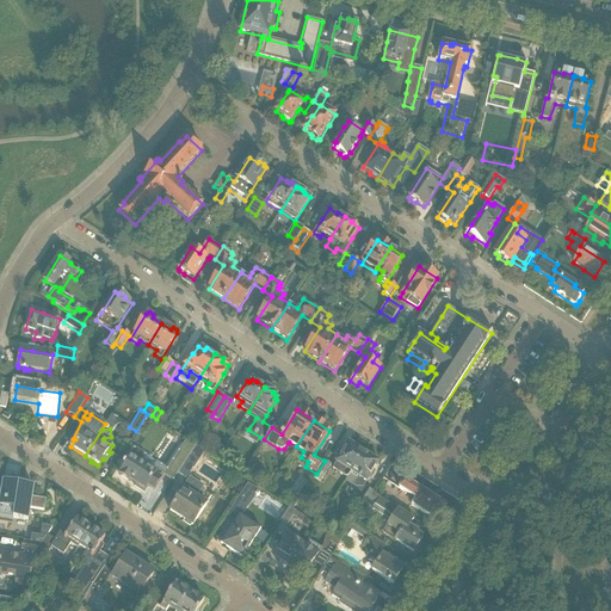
[(261,438),(248,430),(244,437),(257,445),(261,438)]
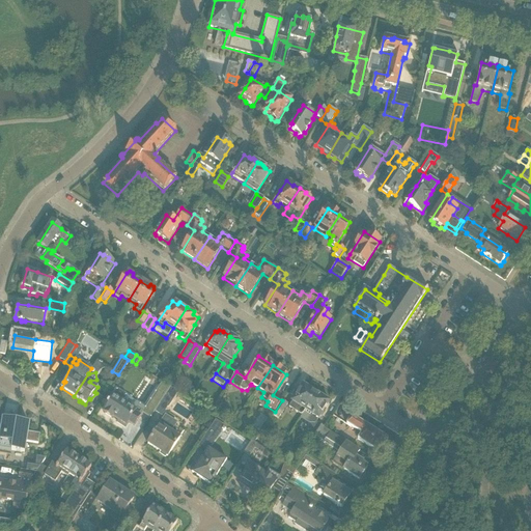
[(288,407),(302,416),(315,394),(308,389),(308,388),(308,387),(308,386),(307,386),(307,385),(306,385),(305,385),(304,385),(304,386),(303,386),(302,386),(288,407)]
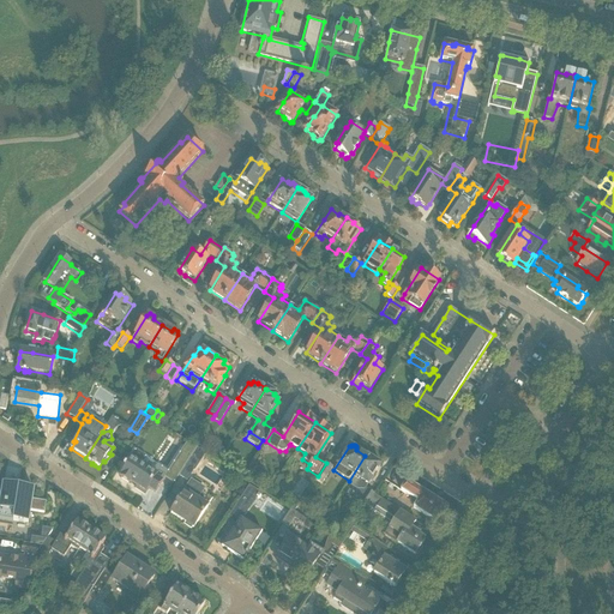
[(125,470),(120,479),(130,485),(131,485),(136,487),(134,489),(144,497),(149,489),(150,491),(155,493),(155,494),(156,492),(166,477),(158,473),(156,476),(142,465),(146,458),(134,451),(122,469),(125,470)]
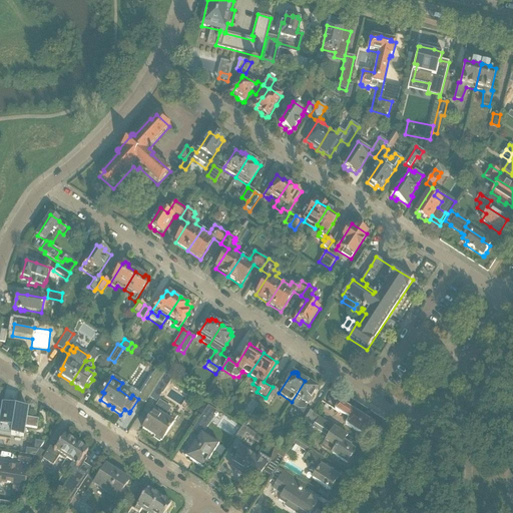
[(153,378),(139,400),(146,404),(159,382),(153,378)]
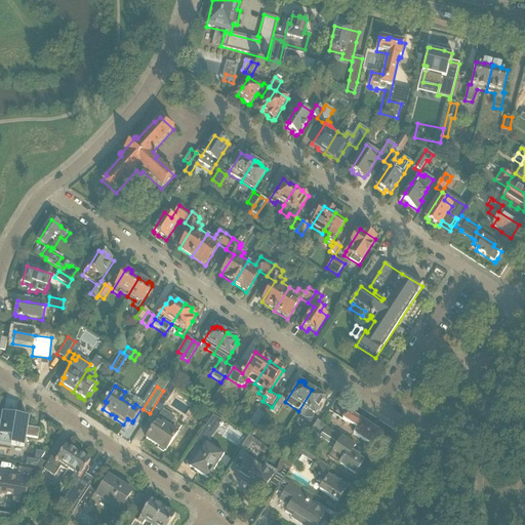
[(298,411),(296,413),(305,419),(311,419),(312,419),(313,417),(314,415),(319,407),(325,398),(324,398),(324,397),(324,396),(324,395),(324,394),(323,394),(322,394),(322,393),(321,393),(321,394),(320,394),(319,394),(319,395),(312,390),(298,411)]
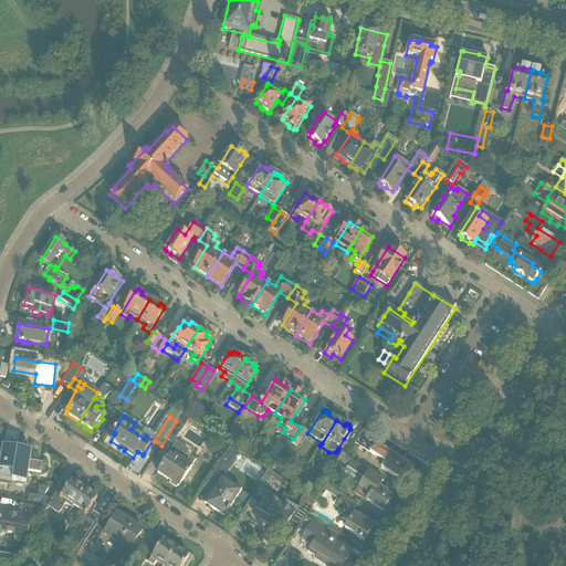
[(166,438),(173,442),(182,426),(176,421),(166,438)]
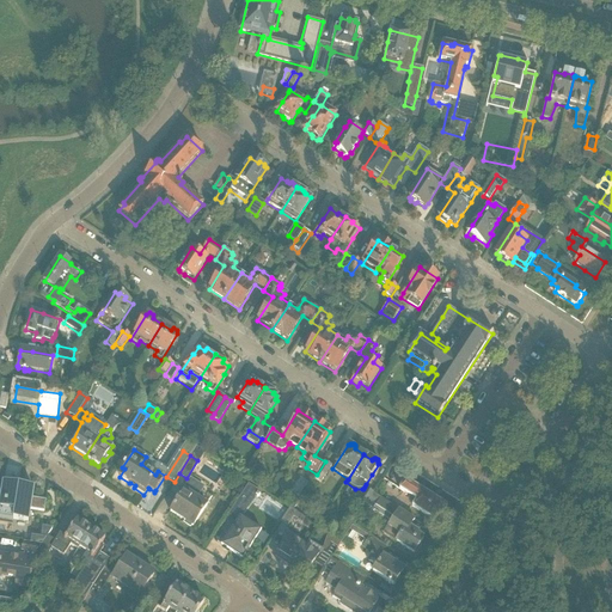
[(325,461),(317,475),(313,478),(320,483),(331,466),(325,461)]
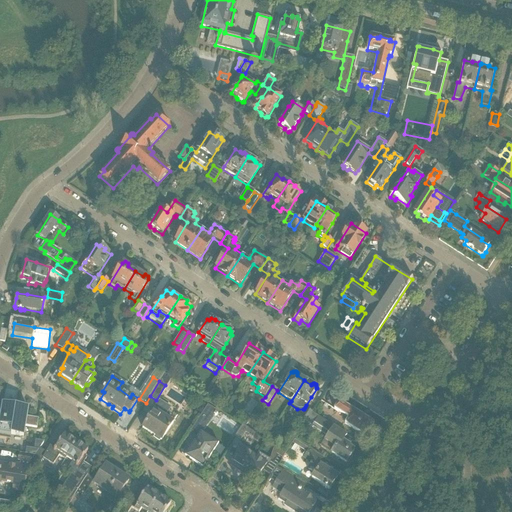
[(147,420),(142,428),(161,440),(166,432),(173,421),(165,416),(171,408),(160,401),(154,409),(147,420)]
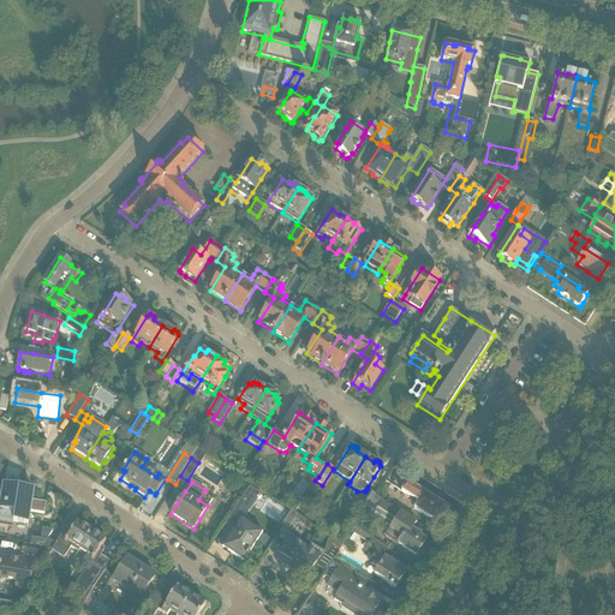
[(418,502),(413,509),(439,525),(449,509),(441,503),(441,502),(433,496),(433,497),(424,493),(407,482),(401,491),(418,502)]
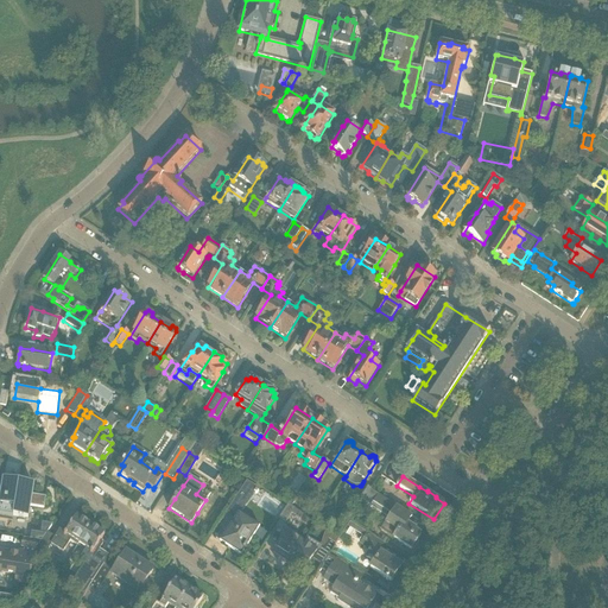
[(31,494),(33,486),(26,485),(2,481),(0,498),(0,513),(10,515),(27,518),(30,506),(44,508),(45,498),(45,496),(31,494)]
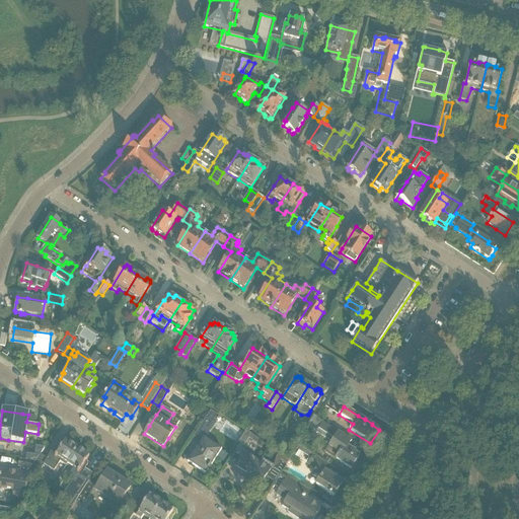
[(201,443),(189,463),(205,473),(206,474),(211,467),(210,466),(220,450),(219,449),(220,448),(206,437),(218,422),(219,422),(220,420),(219,420),(221,418),(210,411),(193,438),(201,443)]
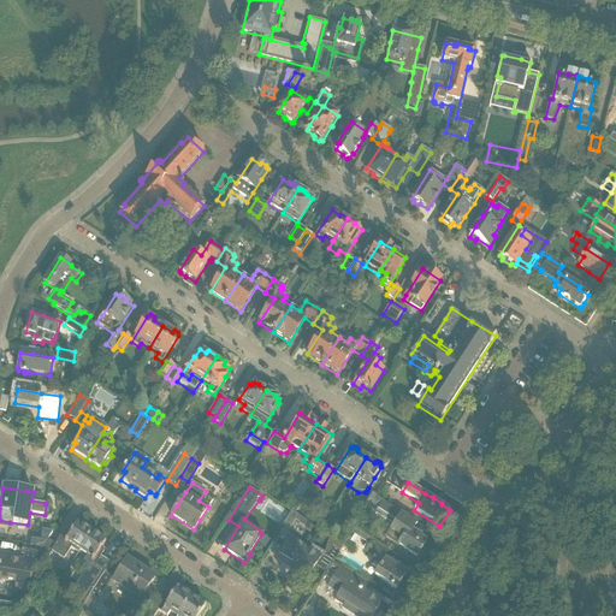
[(375,497),(368,508),(375,514),(394,525),(386,537),(398,545),(416,557),(418,556),(419,557),(422,550),(421,550),(426,543),(420,539),(420,537),(412,531),(416,523),(375,497)]
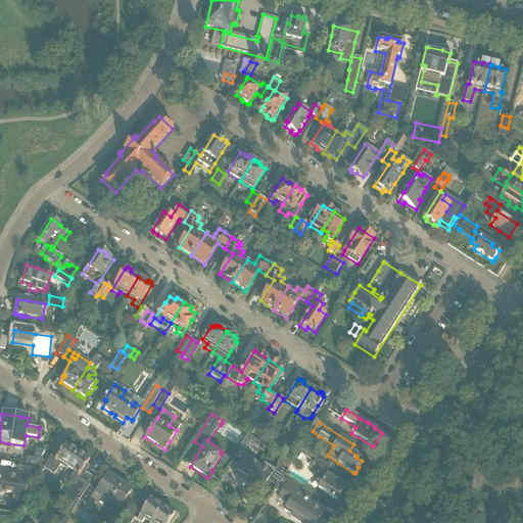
[(247,434),(240,445),(246,449),(250,442),(258,447),(262,443),(253,438),(247,434)]
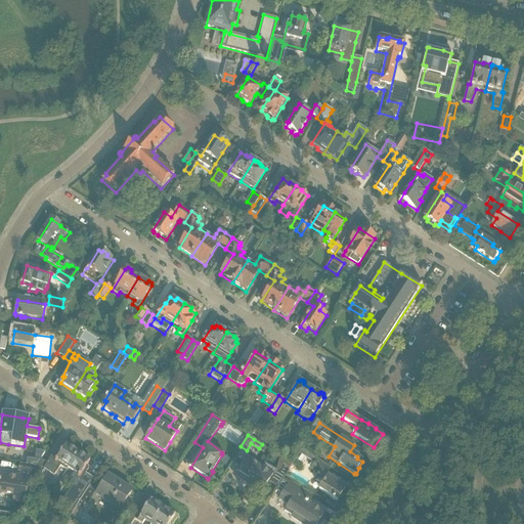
[(41,460),(34,471),(37,478),(37,479),(38,480),(44,470),(54,476),(59,467),(60,467),(67,470),(68,469),(78,453),(76,452),(77,451),(71,447),(70,448),(66,446),(59,455),(56,460),(56,461),(51,456),(47,464),(41,460)]
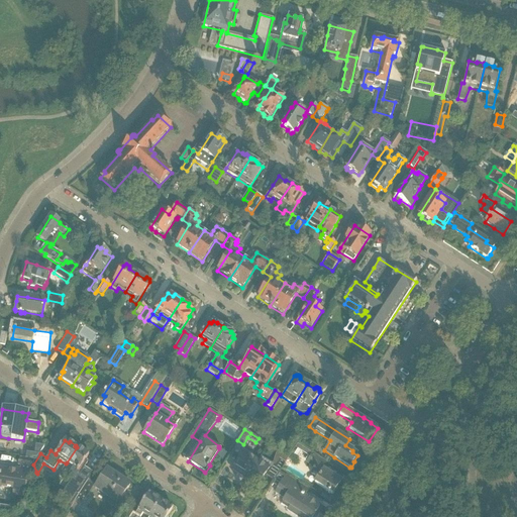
[(297,444),(295,447),(310,457),(308,460),(306,463),(313,469),(309,475),(316,479),(314,483),(323,489),(332,495),(332,494),(333,494),(337,488),(336,488),(340,482),(332,476),(322,470),(326,462),(297,444)]
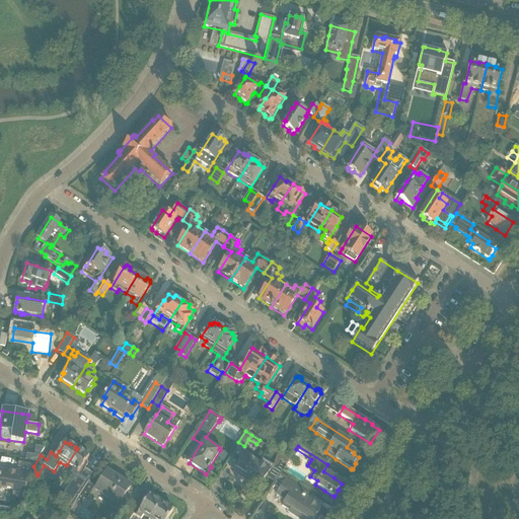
[(36,447),(34,456),(39,456),(44,448),(36,447)]
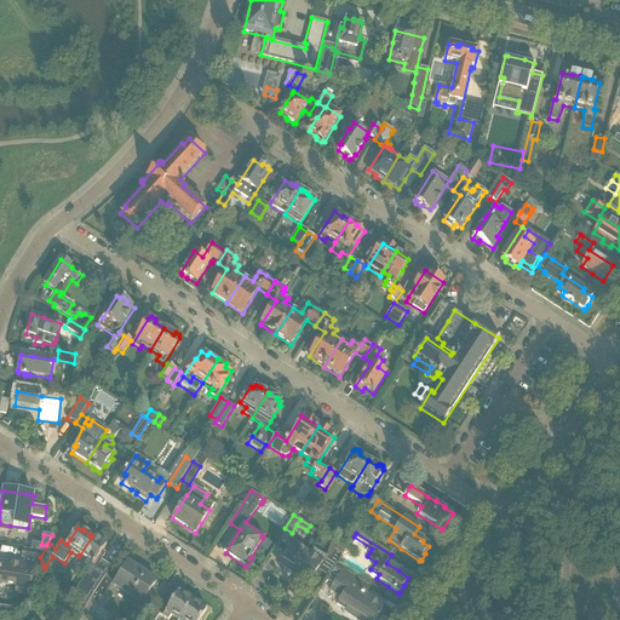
[(91,577),(76,600),(86,606),(91,598),(104,577),(105,575),(110,567),(112,567),(105,563),(103,564),(101,562),(102,561),(101,560),(104,555),(102,552),(105,546),(102,543),(103,541),(96,537),(95,538),(92,537),(80,555),(89,560),(87,561),(81,570),(89,574),(91,577)]
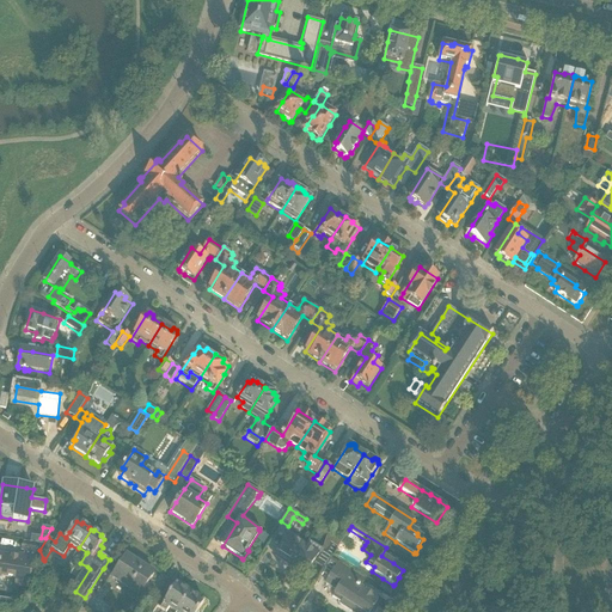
[(282,545),(276,555),(282,560),(292,565),(305,544),(301,542),(295,538),(289,534),(282,545)]
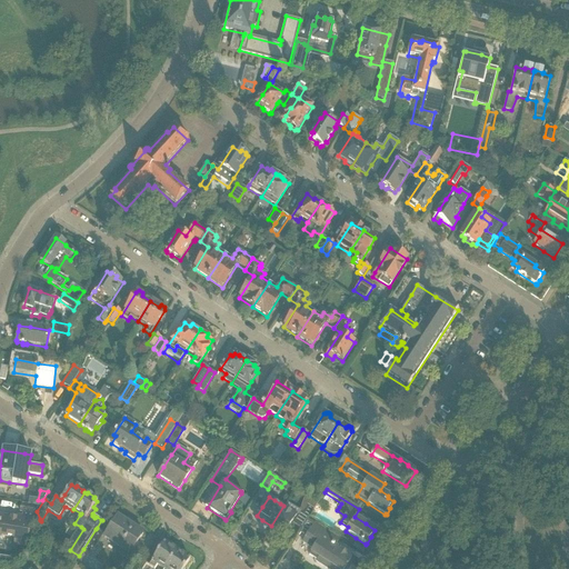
[(311,498),(303,511),(310,515),(318,502),(311,498)]
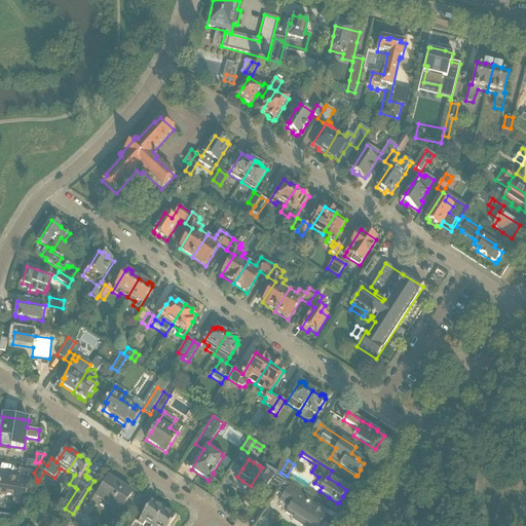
[(251,486),(251,487),(262,494),(268,486),(270,482),(279,488),(287,477),(287,476),(280,473),(266,462),(262,467),(251,486)]
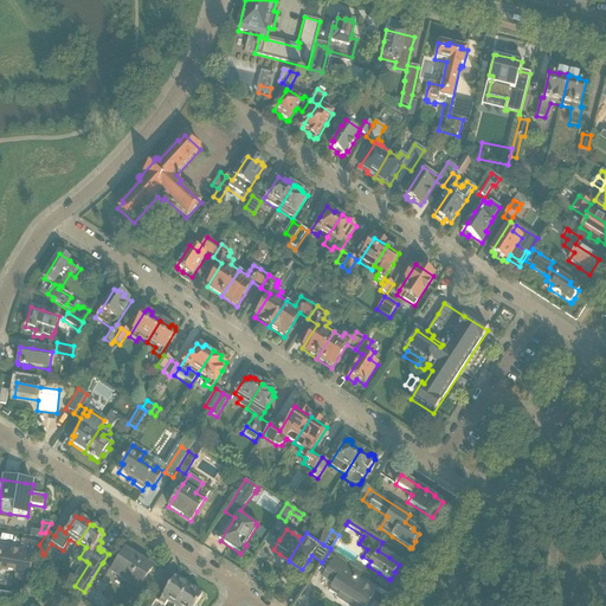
[(0,572),(0,573),(2,572),(17,574),(15,581),(27,582),(28,584),(33,553),(36,552),(38,555),(43,554),(43,553),(39,545),(39,543),(39,540),(37,540),(36,540),(36,539),(23,536),(20,546),(24,546),(23,552),(20,550),(20,554),(0,549),(0,572)]
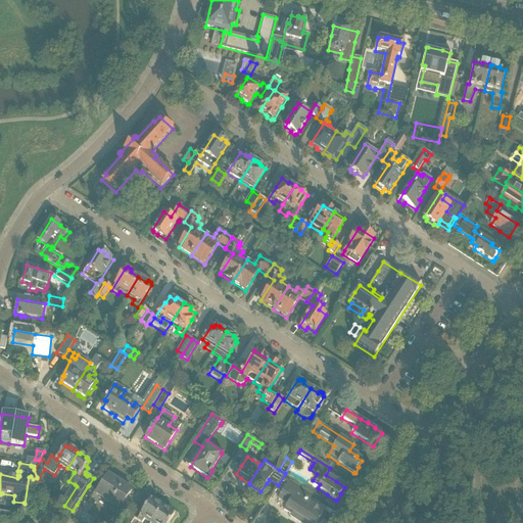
[(106,508),(116,514),(131,490),(123,485),(125,483),(110,473),(108,476),(107,475),(95,495),(108,505),(106,508)]
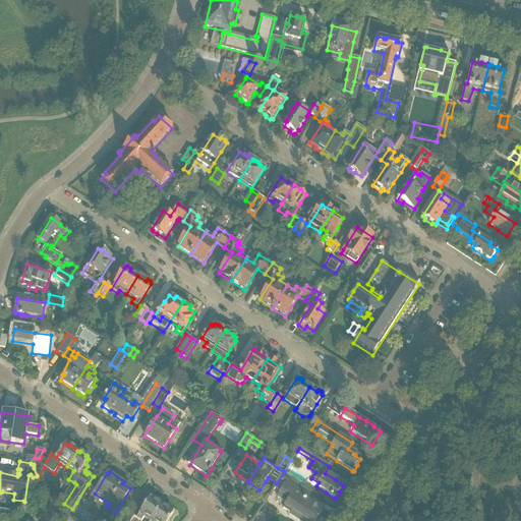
[(283,475),(275,488),(280,491),(277,497),(286,503),(283,508),(290,513),(302,520),(304,518),(308,520),(314,520),(322,510),(307,500),(311,494),(288,478),(283,475)]
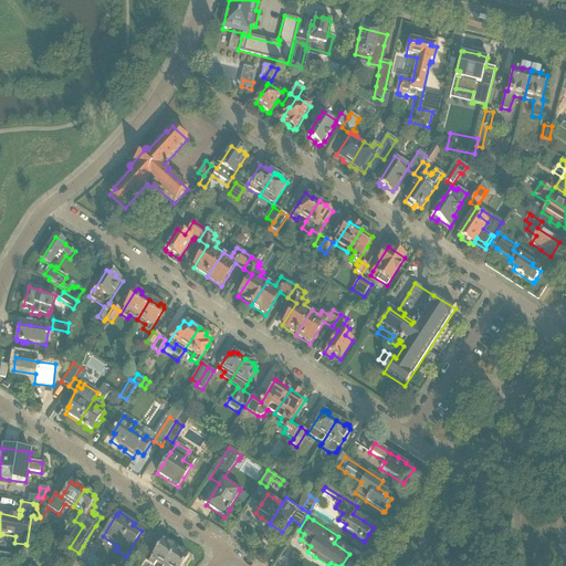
[(95,526),(83,546),(91,552),(102,533),(104,531),(96,525),(95,526)]
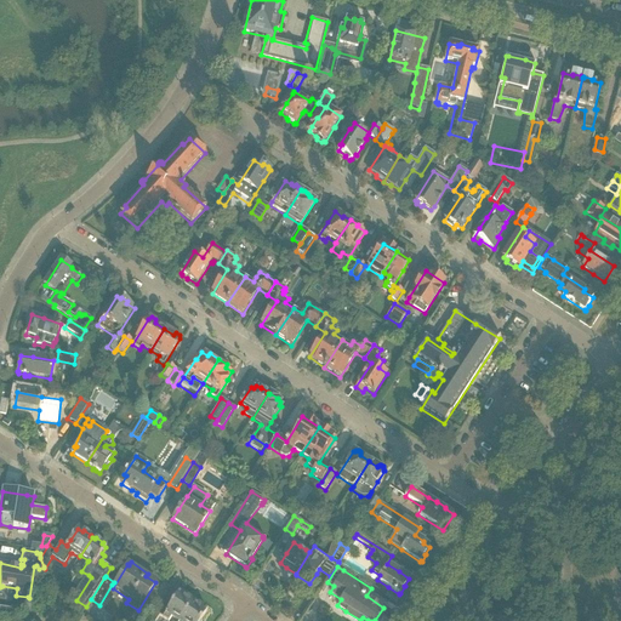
[(169,620),(171,617),(176,620),(180,620),(192,602),(191,600),(192,599),(180,591),(163,619),(166,620),(169,620)]
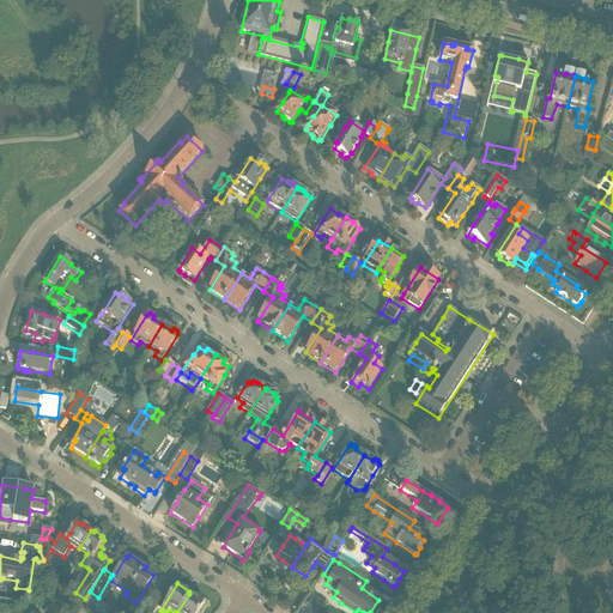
[(189,594),(177,612),(198,612),(204,604),(189,594)]
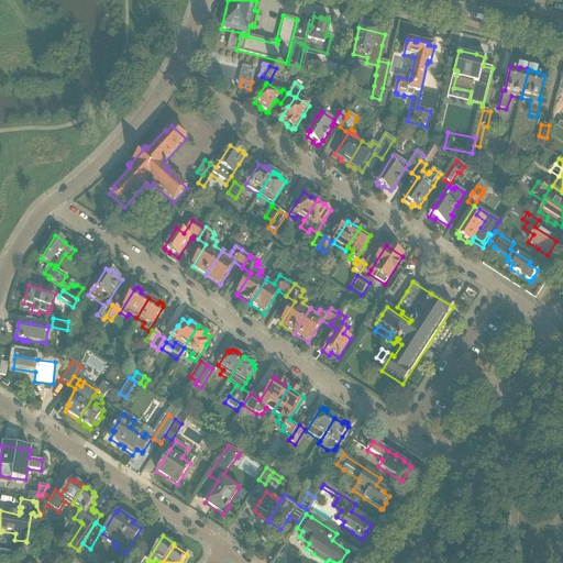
[(1,549),(0,553),(0,556),(11,559),(12,551),(1,549)]
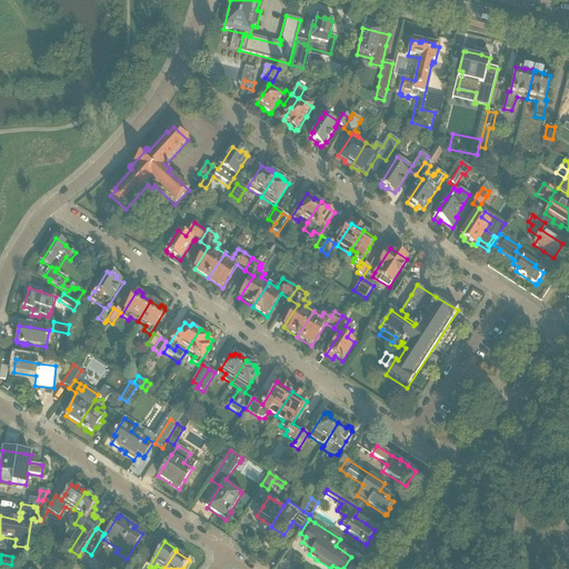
[(132,568),(143,568),(147,563),(139,559),(132,568)]
